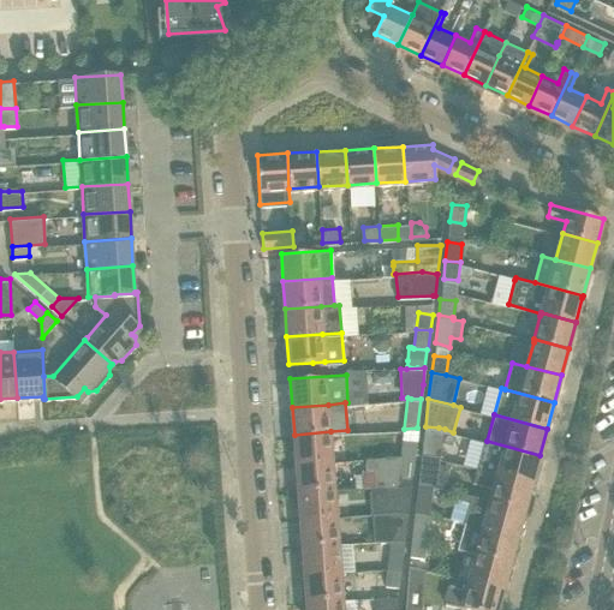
[(425,426),(422,453),(441,458),(445,429),(439,428),(425,426)]
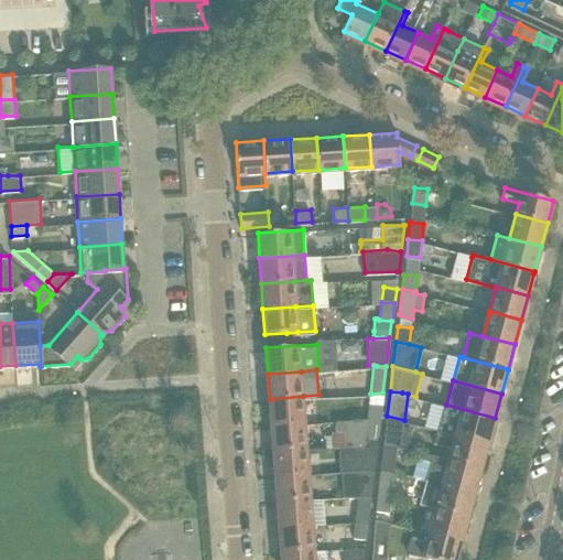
[(270,399),(271,424),(304,421),(303,396),(270,399)]
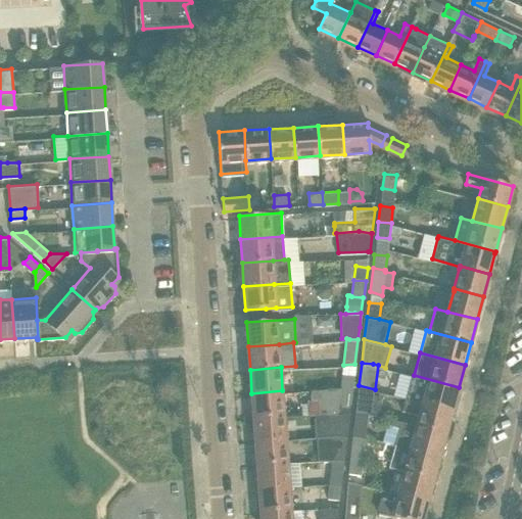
[(342,373),(341,387),(352,388),(353,374),(342,373)]
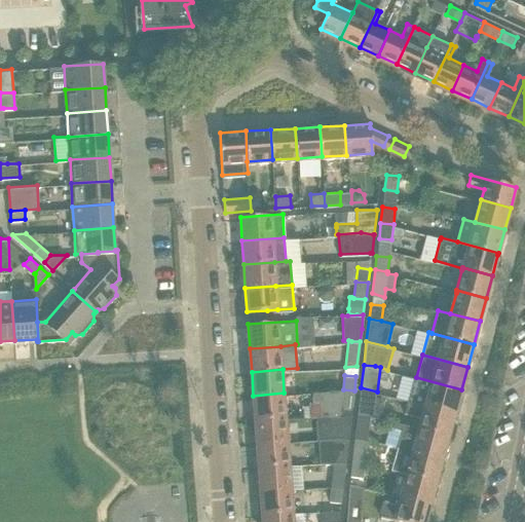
[(414,377),(408,400),(455,412),(461,389),(416,377),(414,377)]
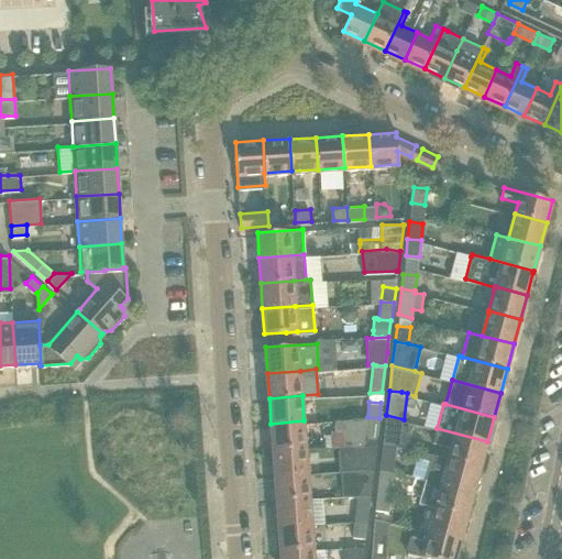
[(367,417),(335,418),(335,429),(342,429),(343,445),(344,445),(376,444),(379,418),(367,417)]
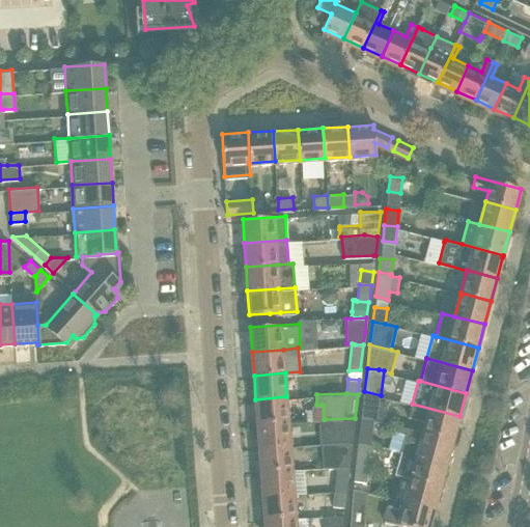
[(255,399),(257,422),(288,420),(286,396),(255,399)]
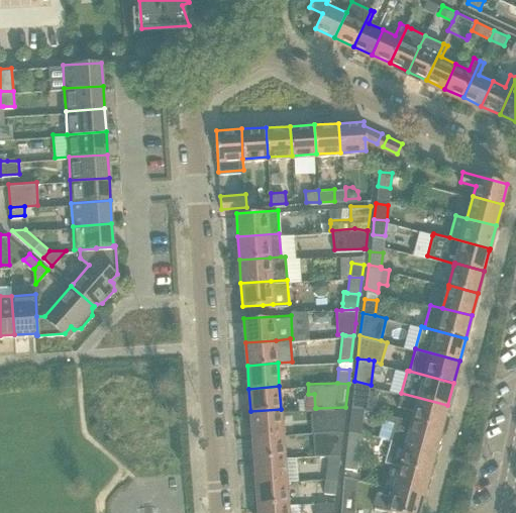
[(353,389),(351,405),(363,407),(365,407),(367,391),(353,389)]
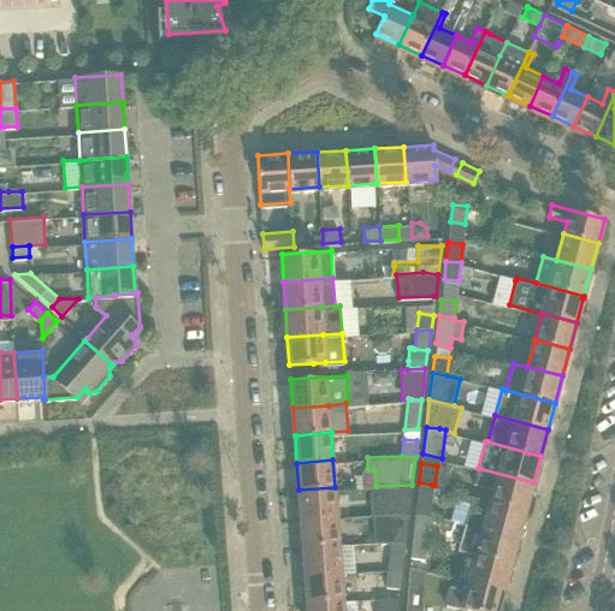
[(478,468),(474,482),(495,487),(491,500),(526,510),(533,482),(478,468)]
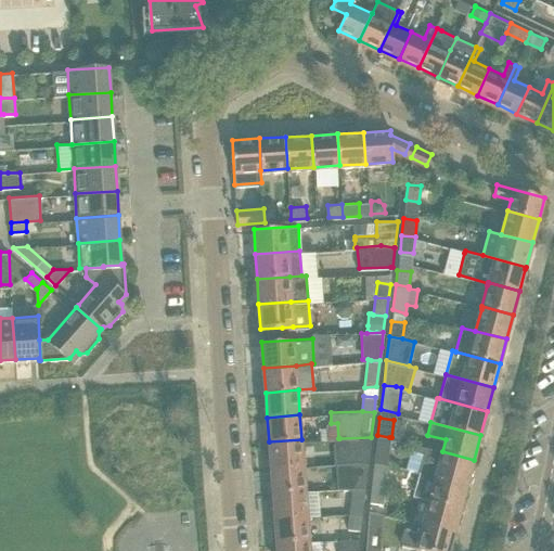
[(377,435),(375,452),(389,455),(391,437),(389,437),(377,435)]
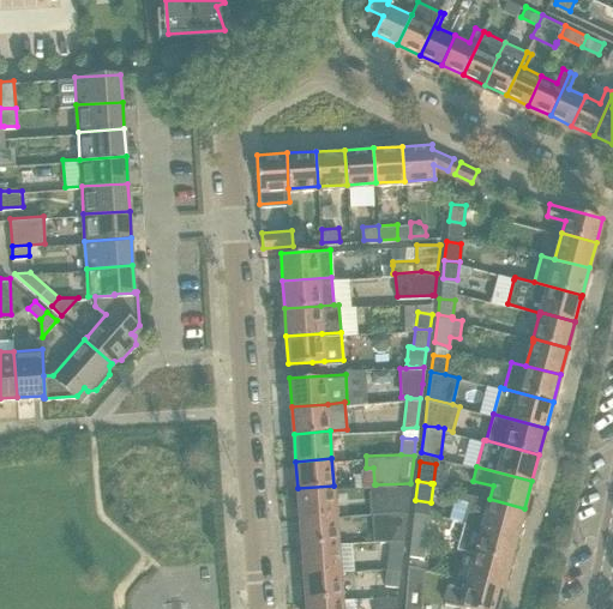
[(374,484),(371,484),(373,512),(392,511),(407,512),(410,483),(376,484),(374,484)]
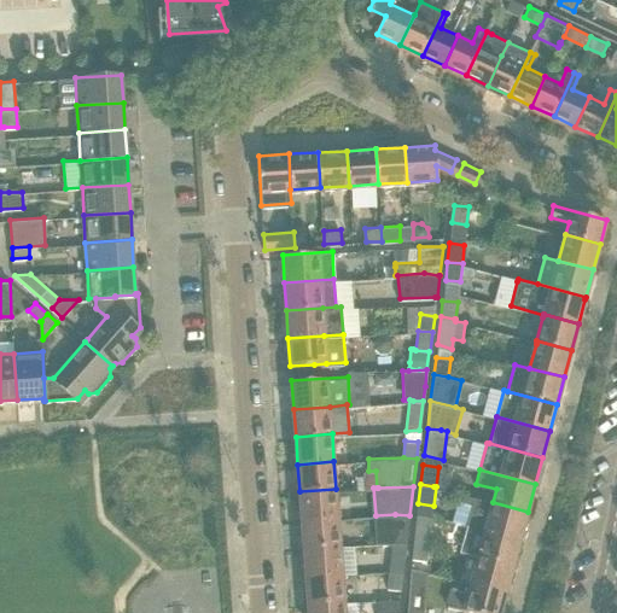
[(300,491),(302,519),(338,517),(336,489),(300,491)]
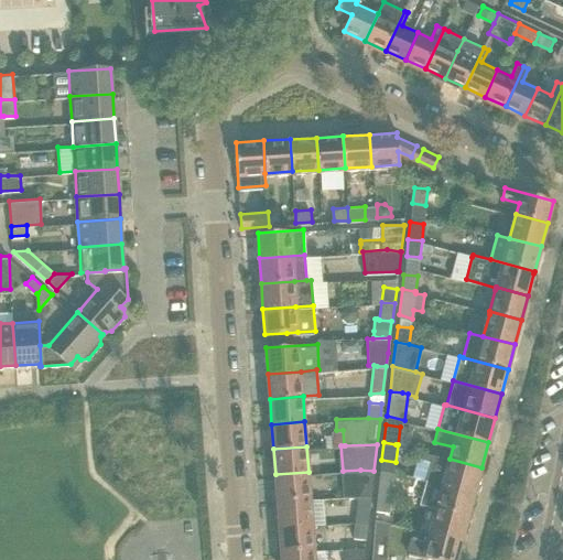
[(420,456),(414,475),(425,478),(432,481),(442,483),(443,483),(475,492),(482,467),(450,459),(423,451),(421,458),(420,456)]
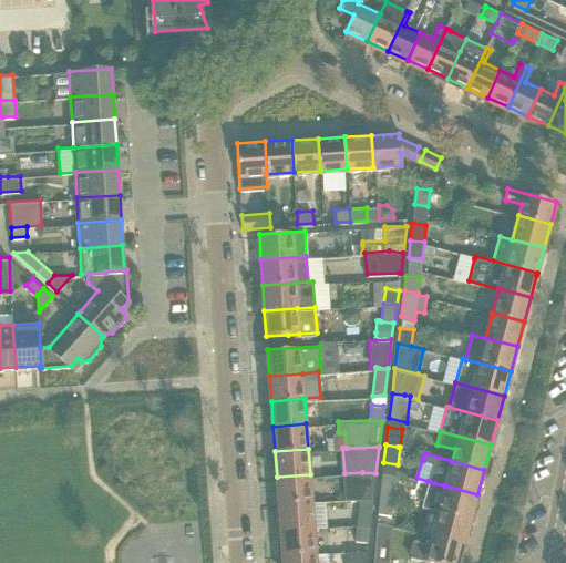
[(362,472),(345,473),(346,499),(372,499),(376,473),(362,472)]
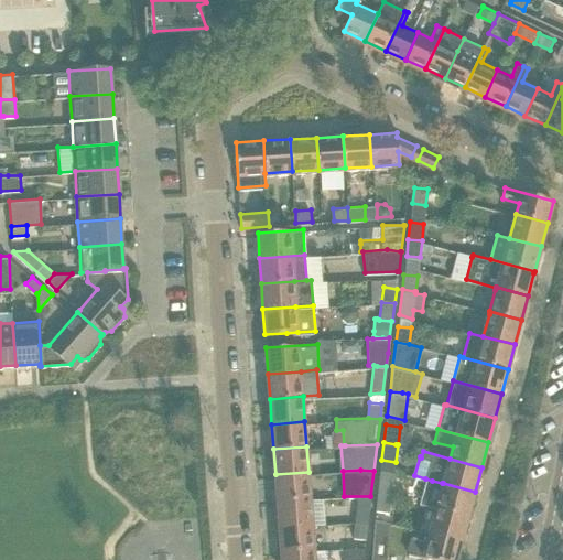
[(275,474),(277,499),(310,497),(309,472),(275,474)]
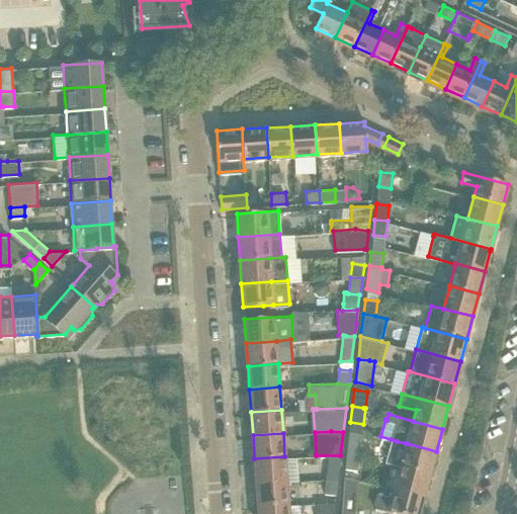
[(348,438),(347,452),(360,453),(361,439),(348,438)]
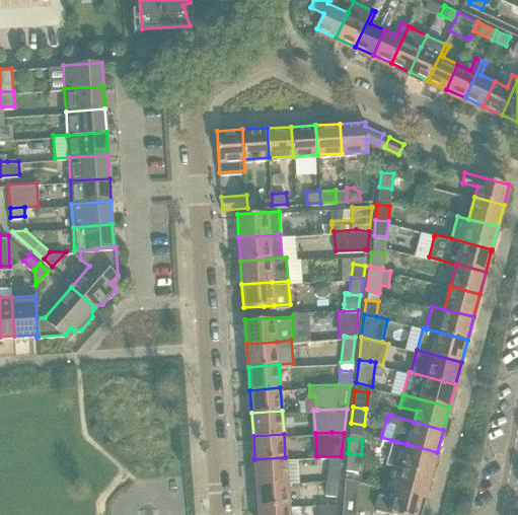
[(408,444),(401,466),(431,474),(437,452),(408,444)]
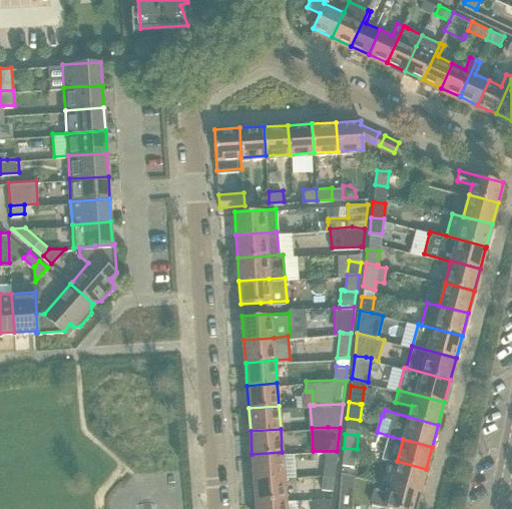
[(344,448),(342,463),(355,464),(357,449),(344,448)]
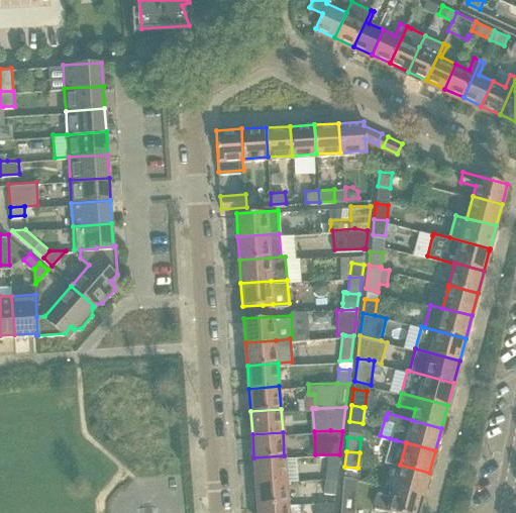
[(253,457),(255,481),(286,479),(284,455),(253,457)]
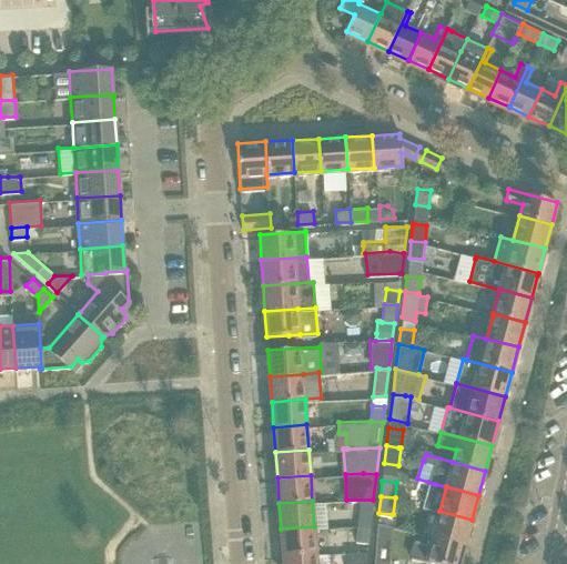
[(439,511),(433,535),(465,544),(472,520),(439,511)]
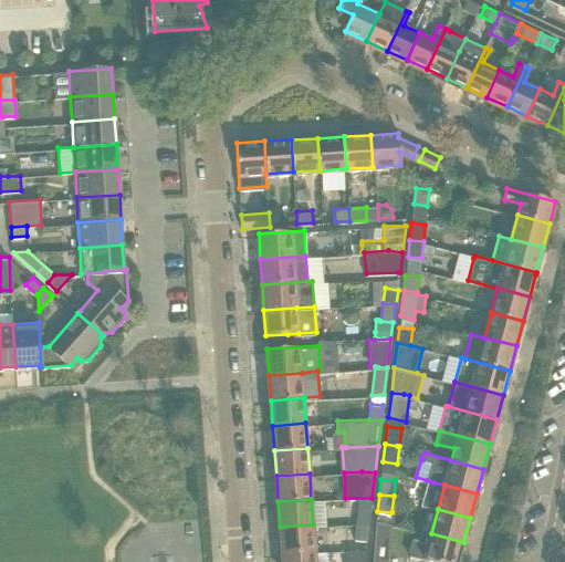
[(357,511),(356,522),(369,523),(370,512),(357,511)]
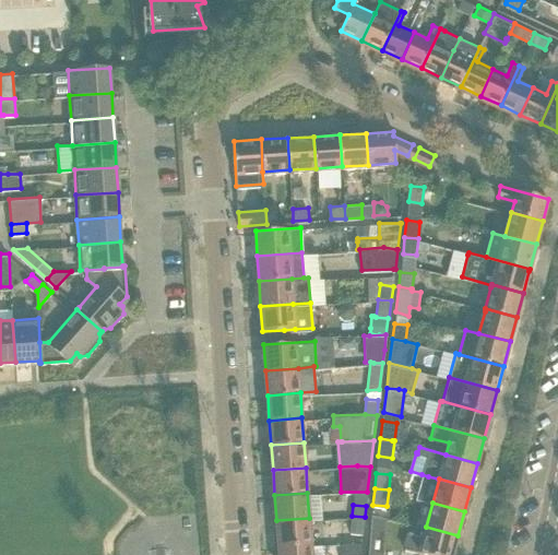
[(383,554),(387,517),(371,512),(368,554),(383,554)]
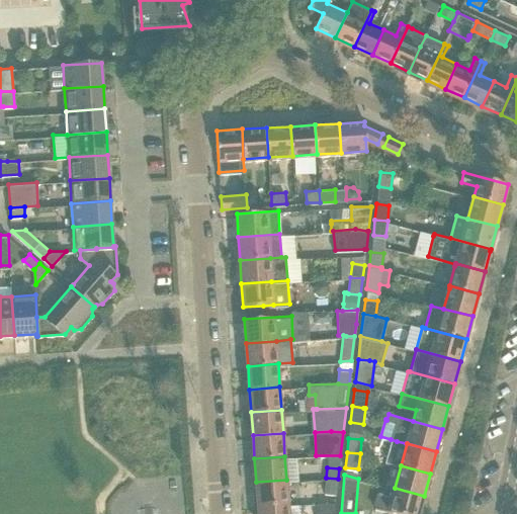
[(326,478),(325,492),(337,494),(338,479),(326,478)]
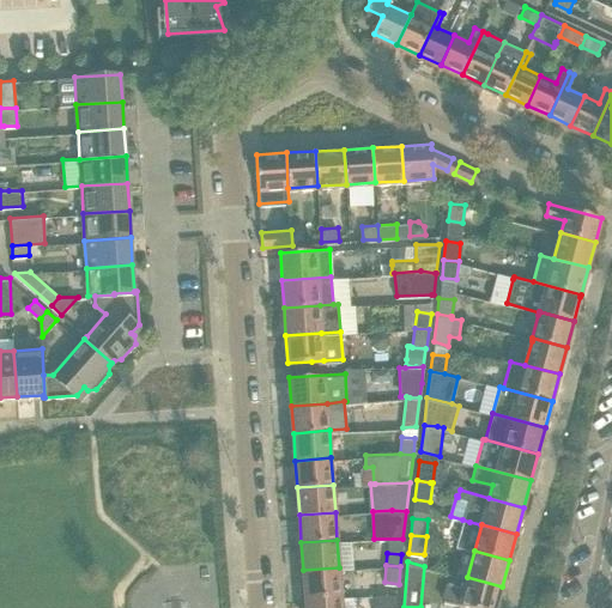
[(303,570),(306,597),(341,595),(339,567),(303,570)]
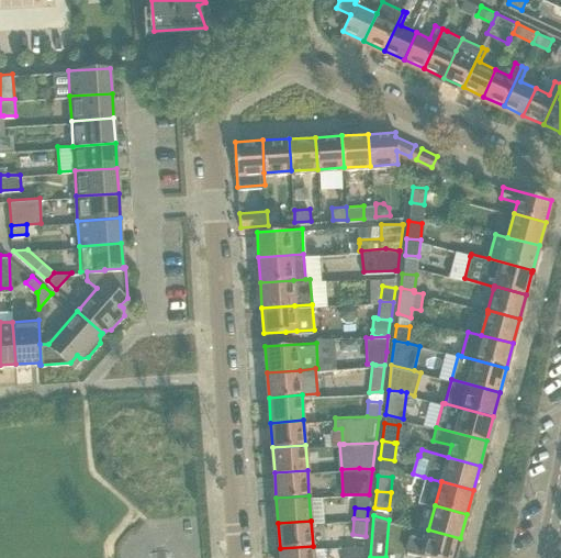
[(455,557),(460,538),(417,527),(416,535),(412,534),(406,551),(432,557),(455,557)]
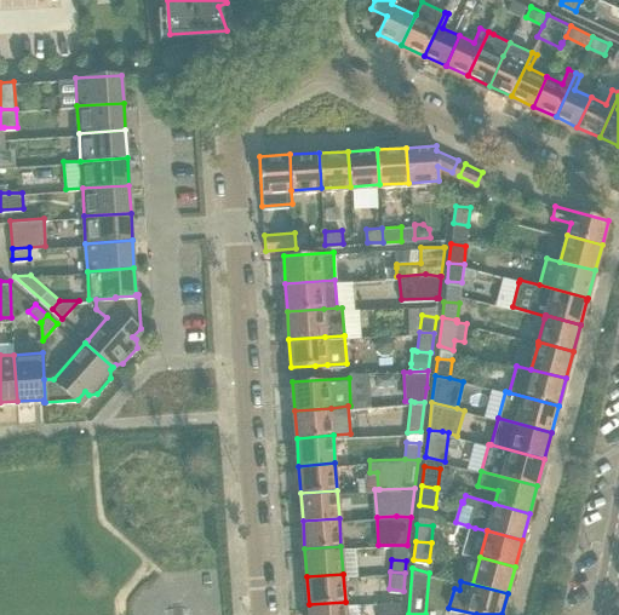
[(400,614),(401,601),(380,602),(380,614),(400,614)]
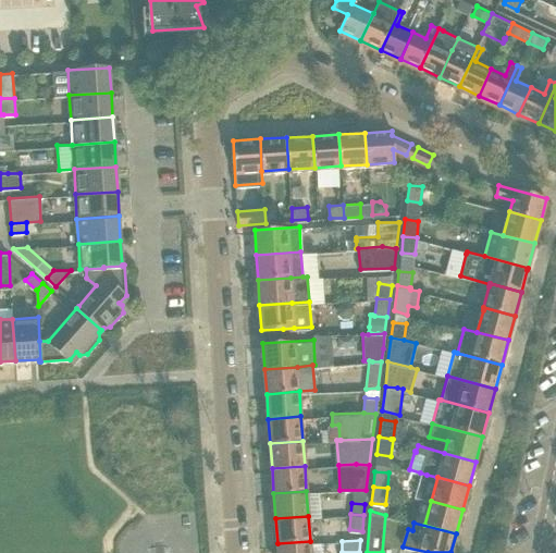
[(310,552),(310,541),(278,543),(278,552),(310,552)]
